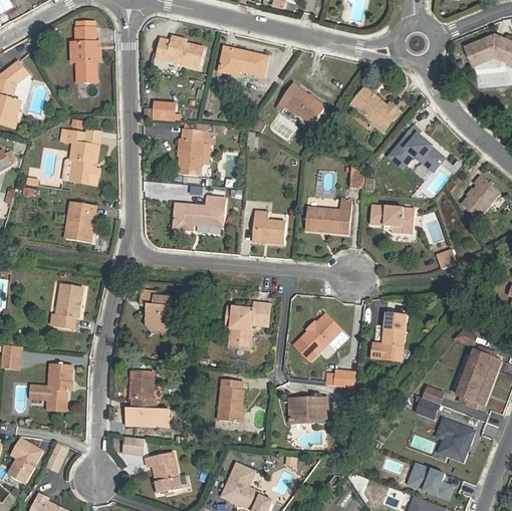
[(74,41),(75,61),(75,81),(95,81),(95,61),(94,41),(94,28),(84,26),(74,29),(74,41)]
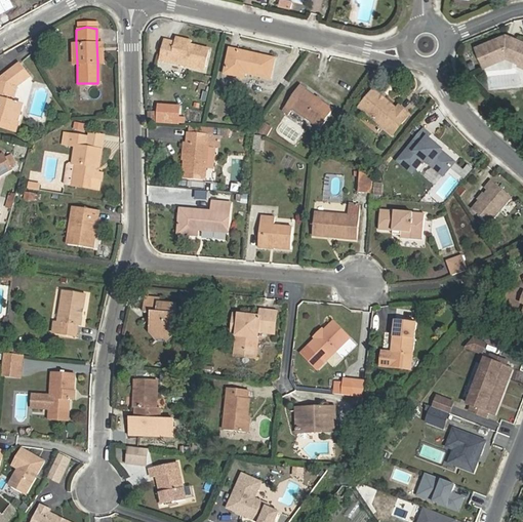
[(506,31),(475,43),(482,63),(505,53),(519,58),(520,54),(522,54),(522,37),(511,32),(510,34),(507,33),(506,31)]
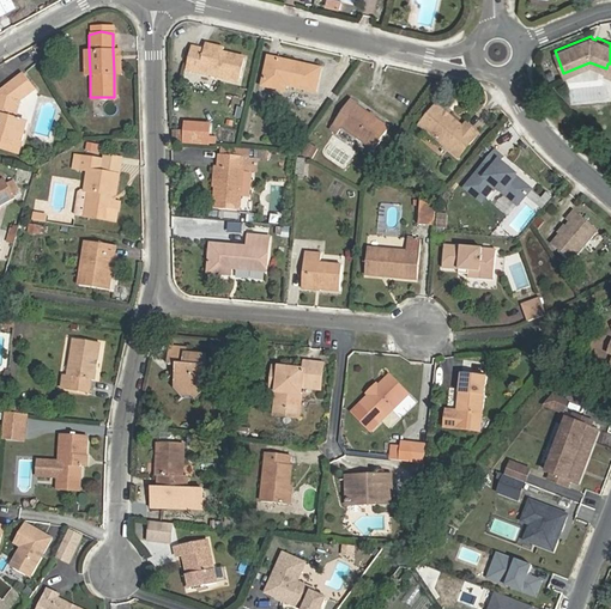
[(239,55),(217,50),(201,47),(200,52),(186,48),(181,68),(233,80),(239,55)]
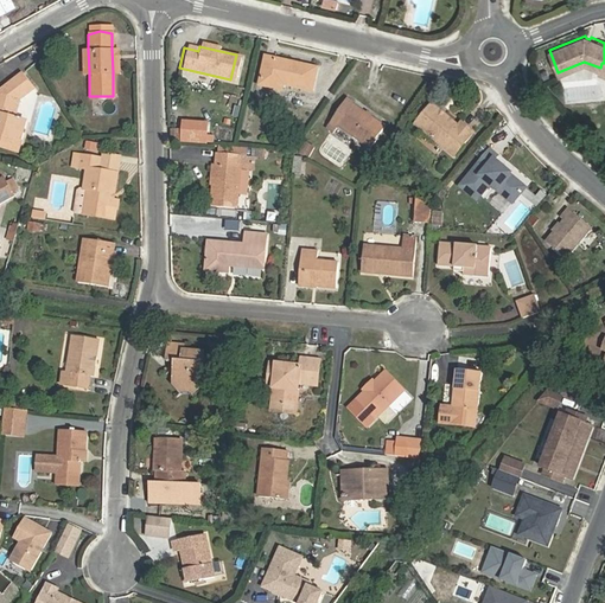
[(282,82),(311,88),(316,65),(263,53),(256,83),(280,88),(282,82)]
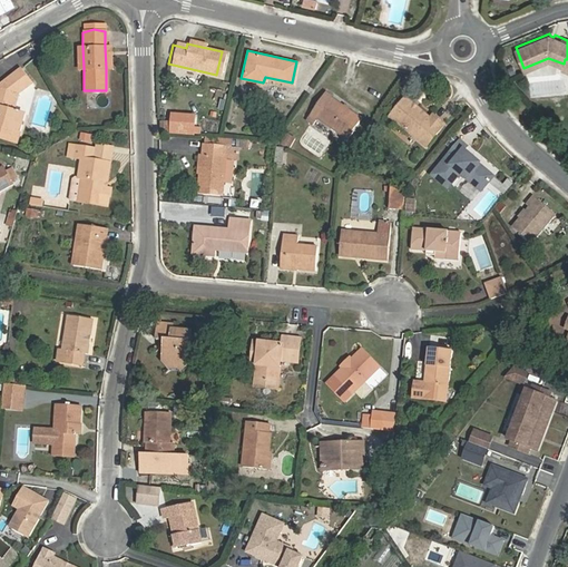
[(557,89),(556,65),(542,66),(542,77),(530,78),(530,90),(557,89)]
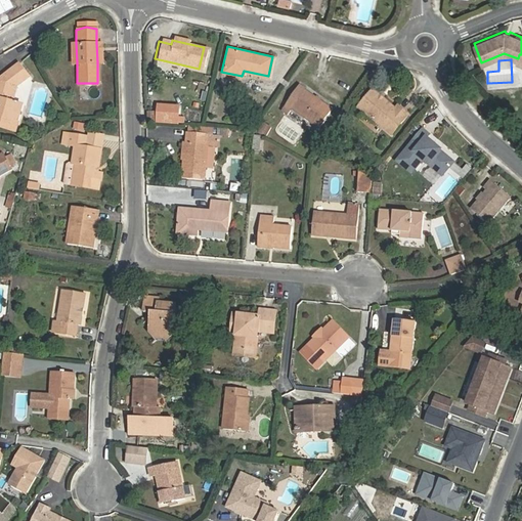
[(0,116),(17,121),(23,101),(12,99),(16,84),(29,74),(18,60),(0,74),(0,116)]
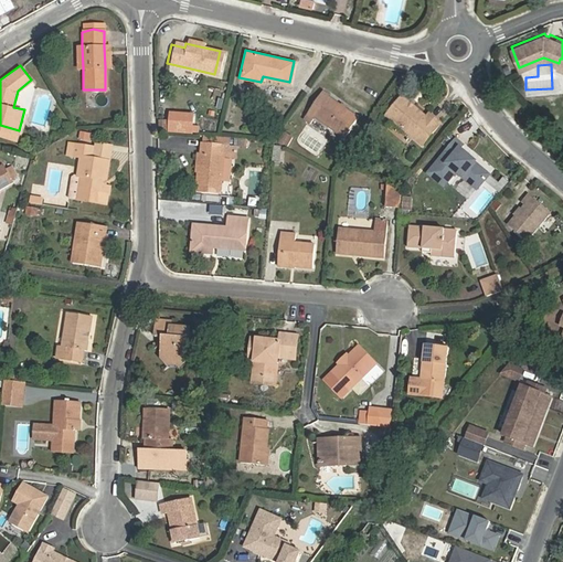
[(312,115),(341,136),(357,115),(321,91),(305,114),(310,118),(312,115)]
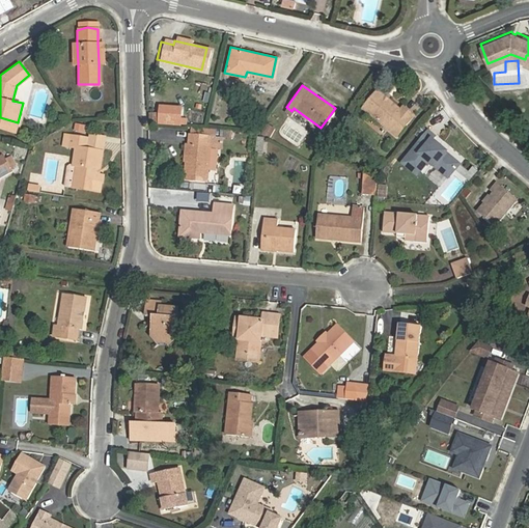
[(362,107),(395,134),(413,113),(401,105),(398,107),(377,88),(362,107)]
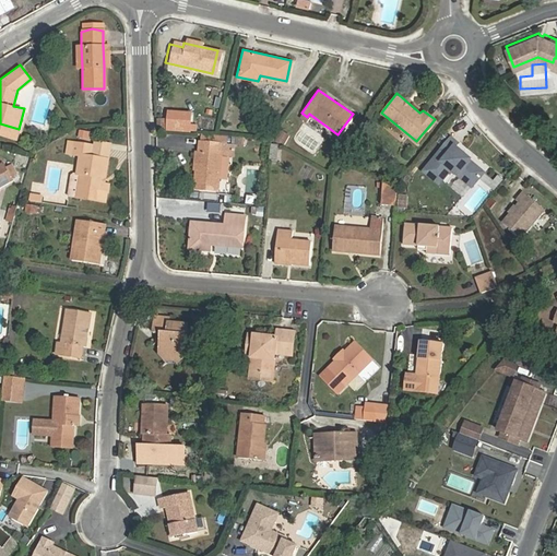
[(190,130),(191,108),(165,106),(164,128),(190,130)]
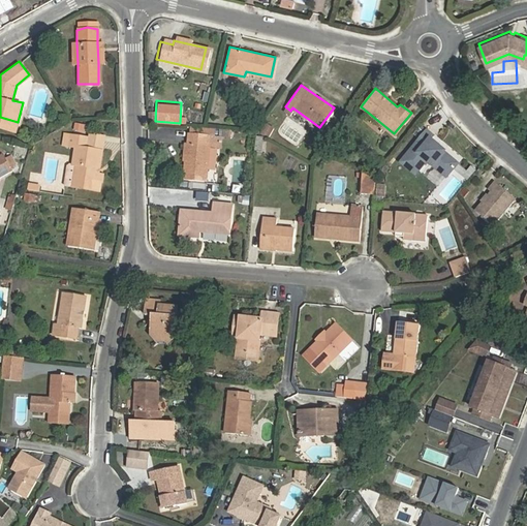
[(0,127),(14,131),(18,122),(0,117),(0,127)]
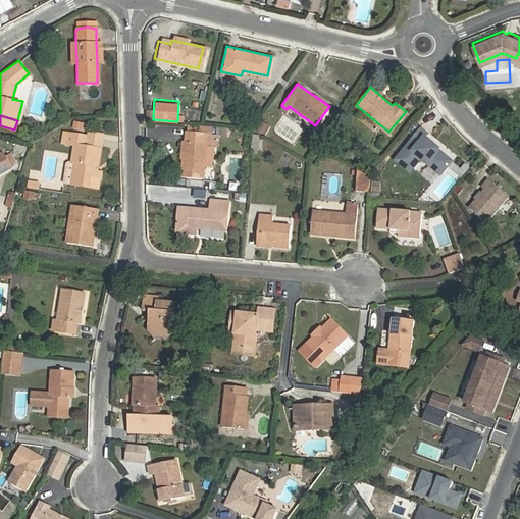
[(261,121),(257,128),(265,133),(269,125),(261,121)]
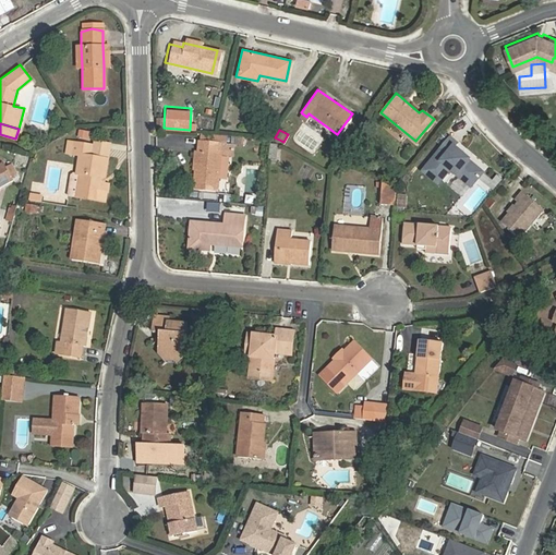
[(438,159),(470,185),(482,170),(469,159),(470,158),(454,145),(457,141),(449,135),(438,148),(444,153),(438,159)]
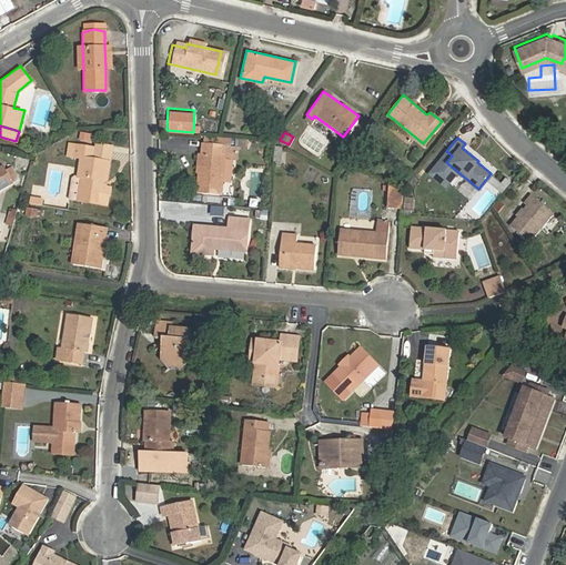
[(200,152),(198,191),(221,193),(224,155),(234,157),(235,145),(203,142),(202,151),(200,152)]
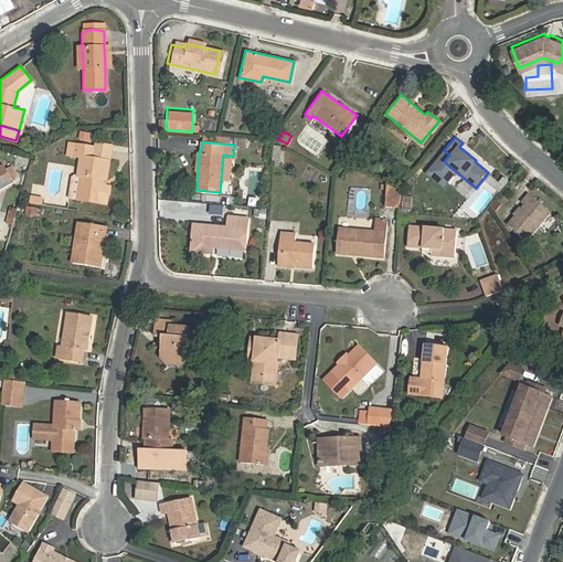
[(92,146),(89,146),(87,157),(106,159),(108,145),(93,142),(92,146)]
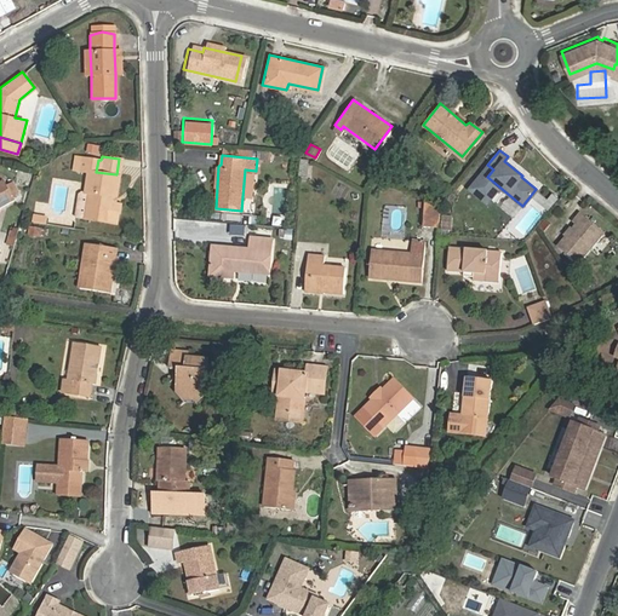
[(98,160),(81,157),(80,170),(87,171),(84,193),(87,193),(84,218),(113,223),(114,212),(115,212),(116,203),(112,202),(108,199),(109,195),(113,196),(116,174),(96,172),(98,160)]
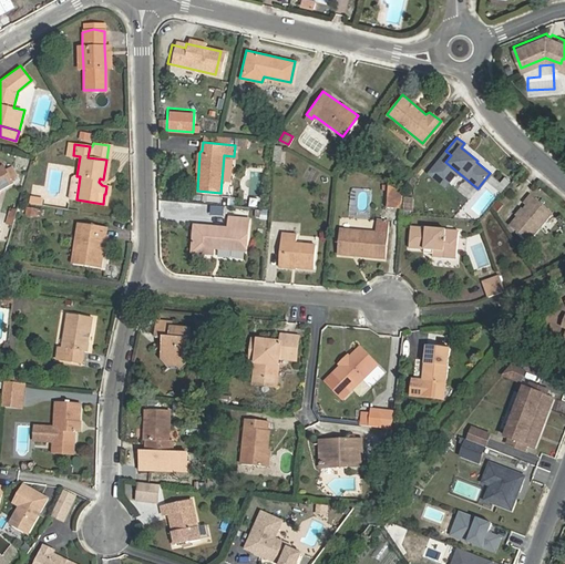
[(0,190),(12,183),(0,162),(0,190)]
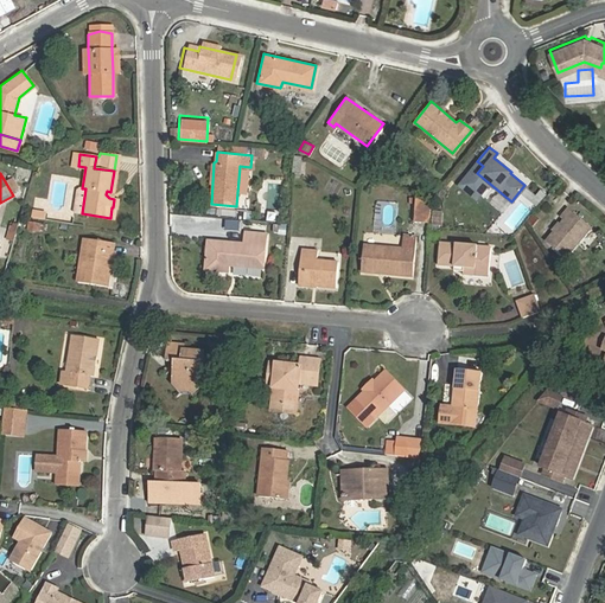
[(72,211),(82,213),(86,188),(82,188),(78,187),(76,190),(72,211)]
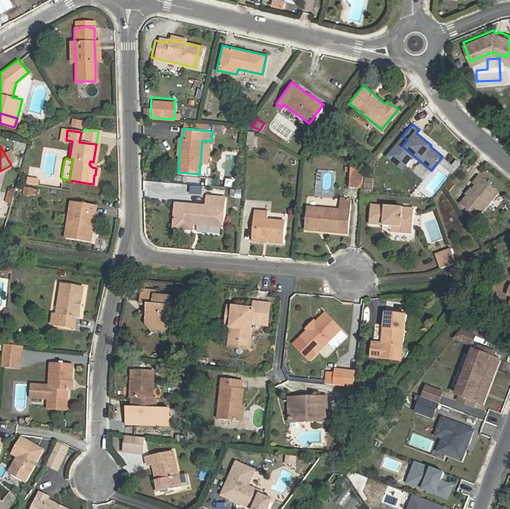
[(347,183),(358,185),(362,167),(350,165),(347,183)]
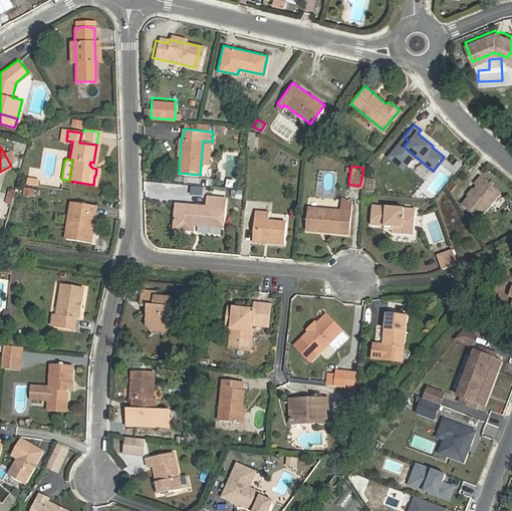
[(465,192),(459,199),(476,213),(496,188),(477,172),(471,179),(474,181),(470,186),(465,192)]
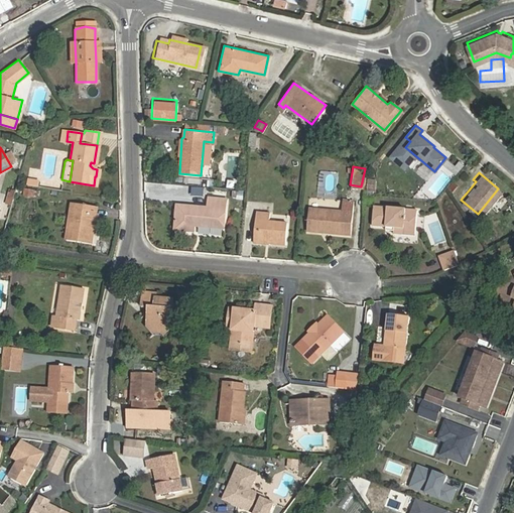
[(374,188),(375,176),(366,175),(365,188),(374,188)]
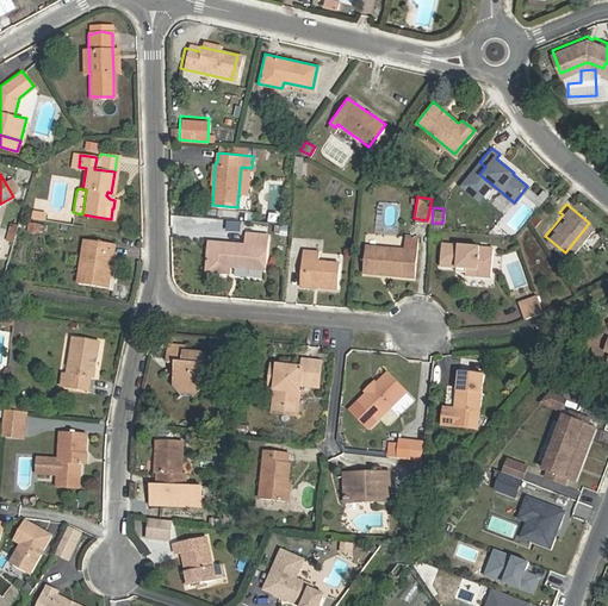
[(26,219),(25,229),(43,230),(43,220),(26,219)]
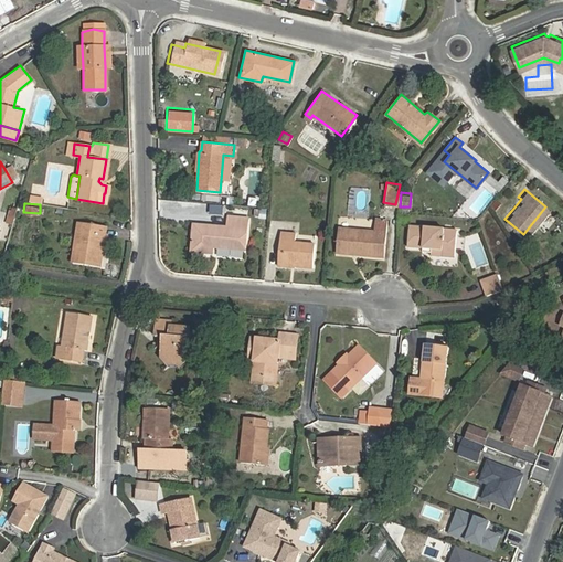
[(192,223),(191,251),(211,252),(212,245),(244,248),(246,216),(227,215),(226,225),(192,223)]
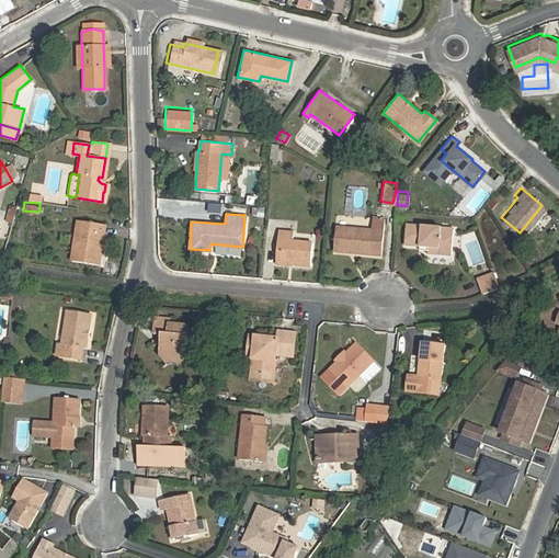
[(335,226),(334,248),(381,252),(383,230),(385,230),(386,217),(374,216),(374,229),(364,228),(363,228),(335,226)]
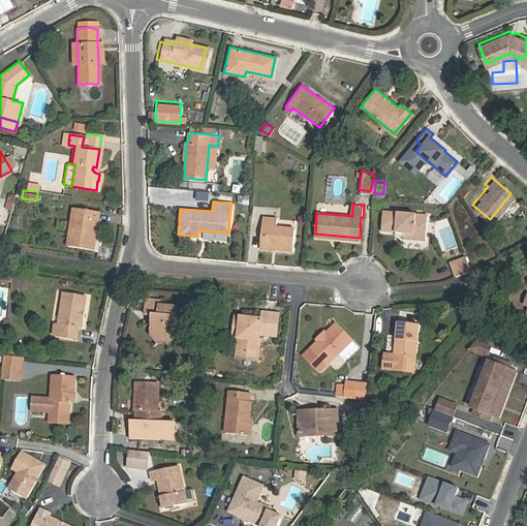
[(64,245),(91,248),(97,210),(70,206),(64,245)]
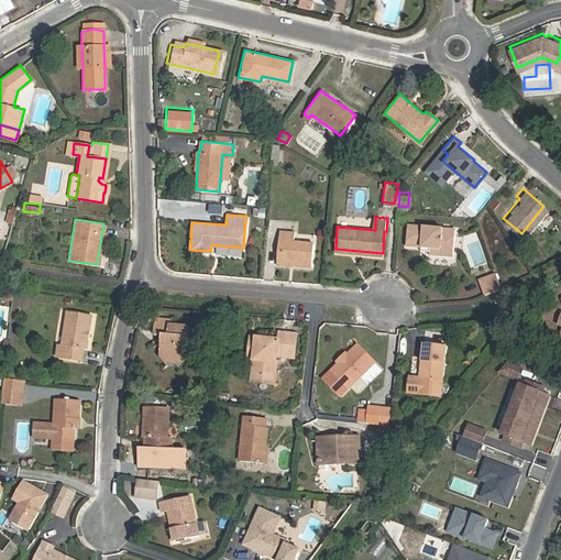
[(429,246),(428,253),(451,254),(453,228),(407,223),(405,244),(429,246)]
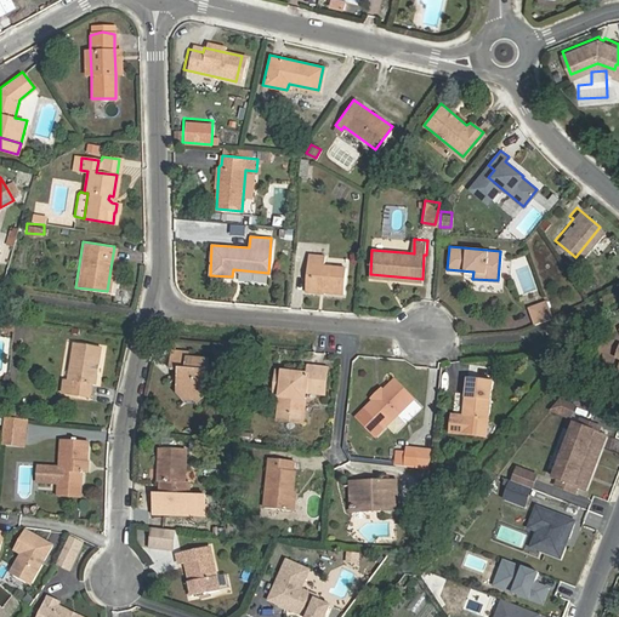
[(308,253),(306,287),(323,289),(323,293),(344,296),(345,267),(324,266),(325,255),(308,253)]
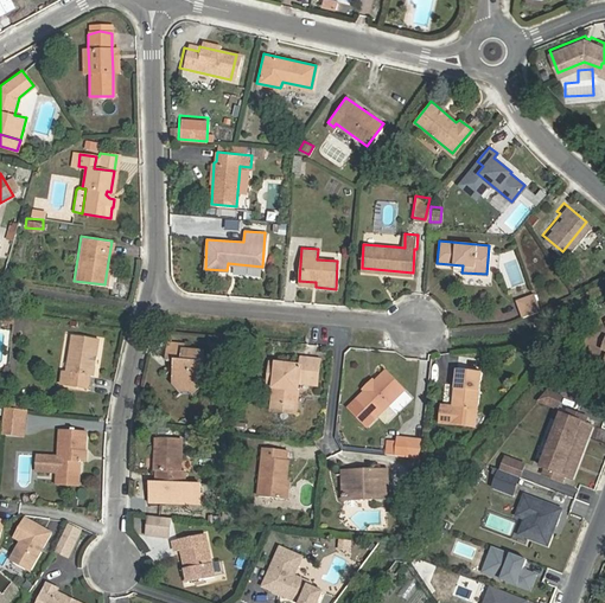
[(539,308),(533,293),(515,299),(521,315),(539,308)]
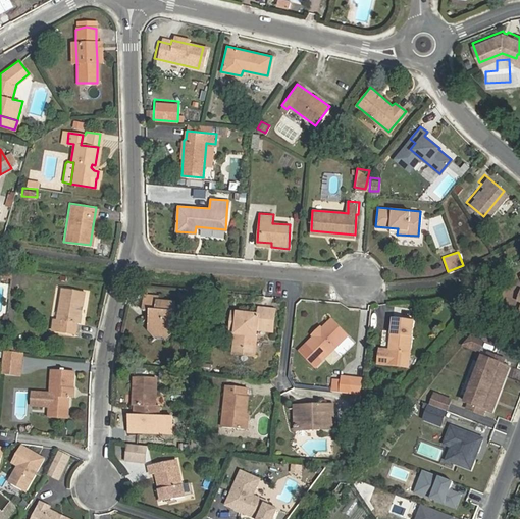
[(53,317),(51,329),(74,332),(76,321),(79,321),(84,291),(61,288),(55,318),(53,317)]
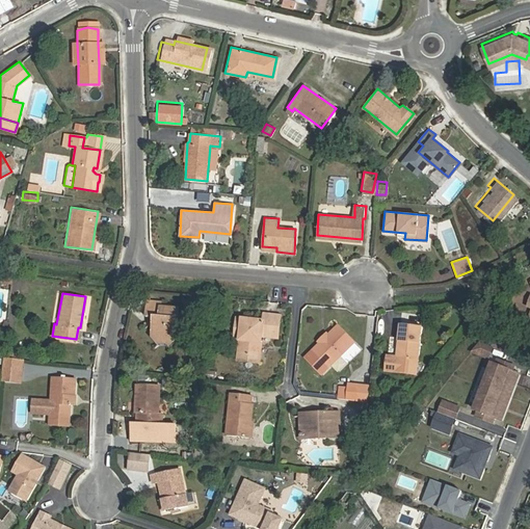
[(153,314),(151,335),(175,336),(177,307),(158,305),(158,300),(146,299),(144,313),(153,314)]
